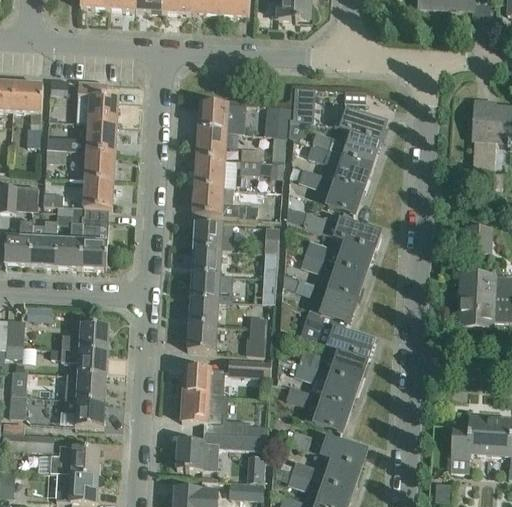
[(108,8),(108,0),(80,0),(80,7),(108,8)]
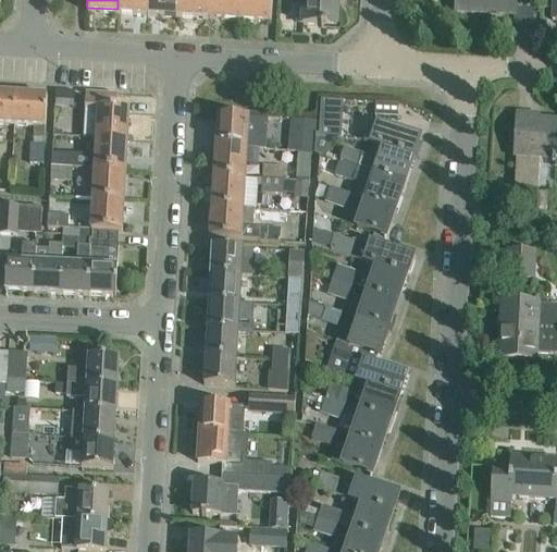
[(118,0),(118,9),(147,11),(148,0),(118,0)]
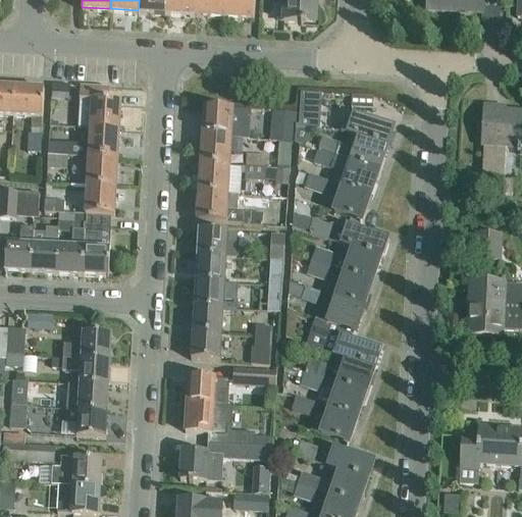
[(139,0),(138,10),(167,12),(168,0),(139,0)]
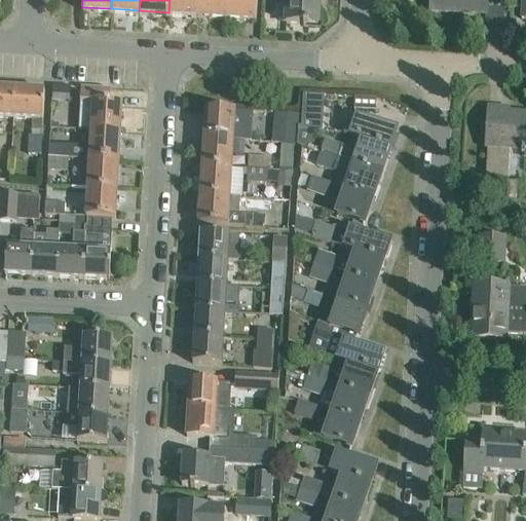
[(170,0),(168,12),(197,13),(198,0),(170,0)]
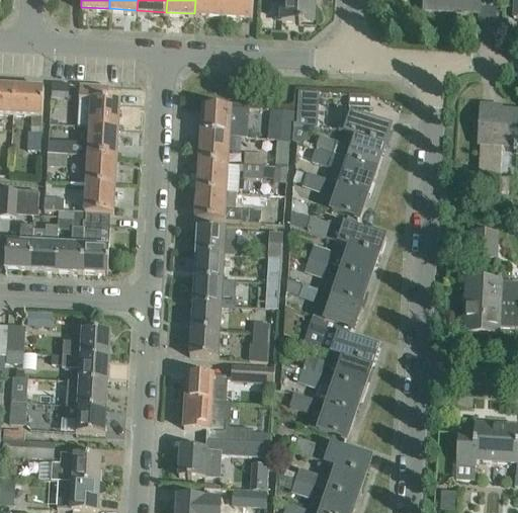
[(195,0),(194,13),(224,15),(224,0),(195,0)]
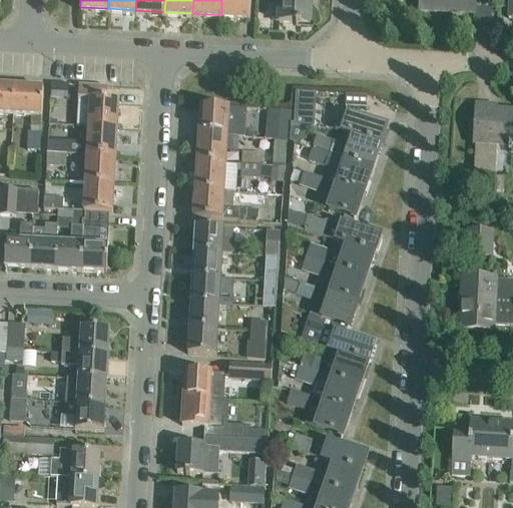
[(221,0),(221,15),(249,16),(250,0),(221,0)]
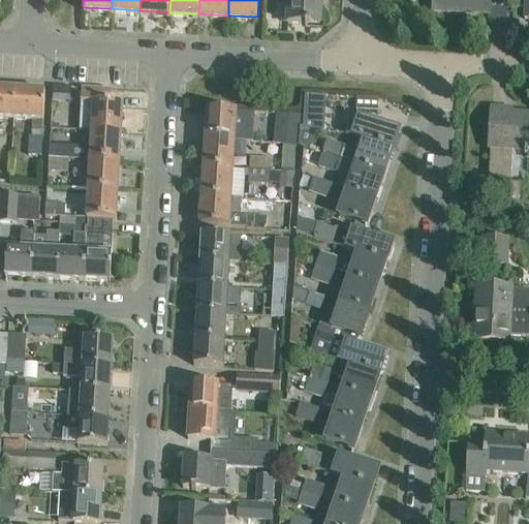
[(288,0),(287,19),(319,21),(320,0),(288,0)]
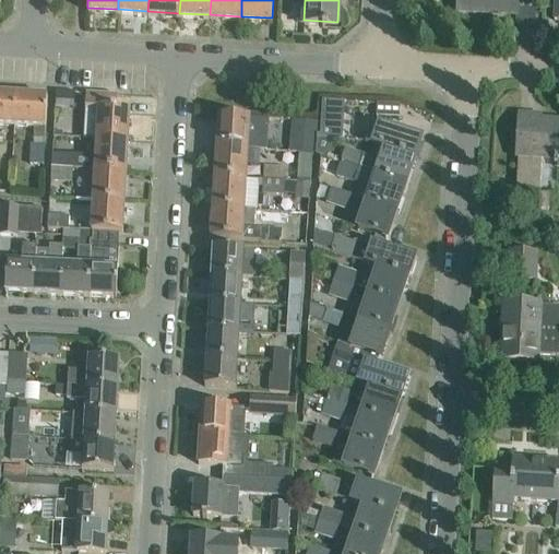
[(458,0),(456,7),(491,9),(492,3),(500,4),(500,9),(516,10),(518,0),(458,0)]
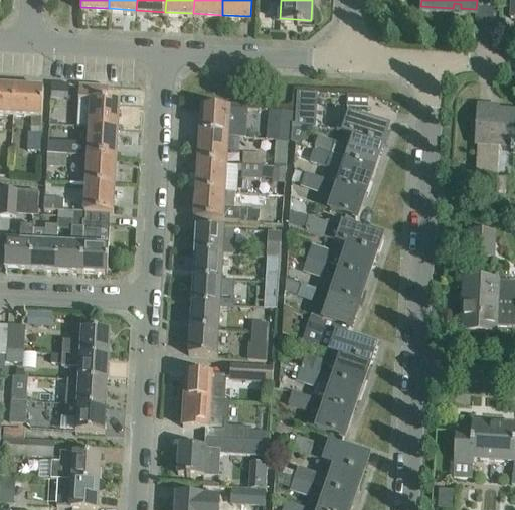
[(0,111),(13,112),(15,83),(0,81),(0,111)]
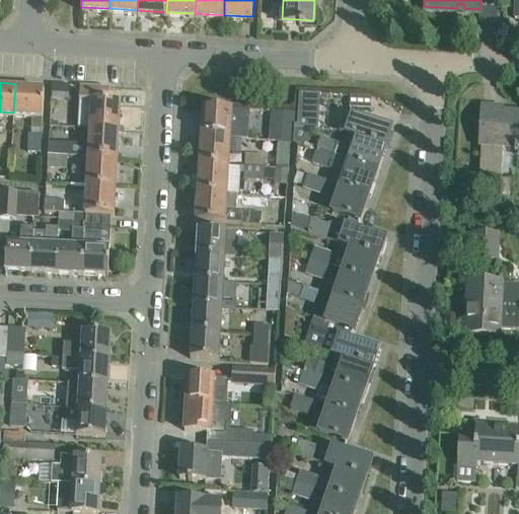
[(119,127),(120,97),(107,97),(108,83),(79,82),(77,124),(89,125),(119,127)]
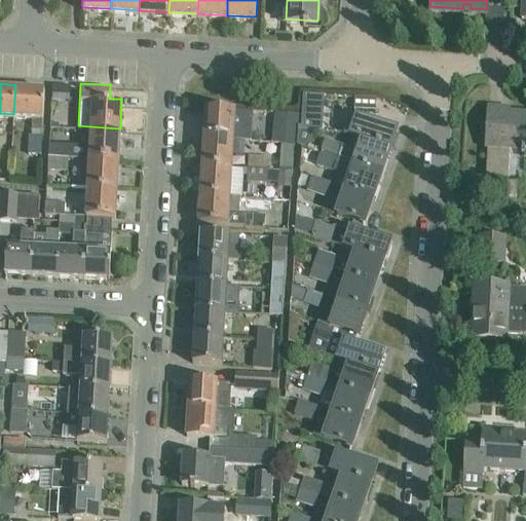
[(13,114),(32,115),(42,115),(44,86),(15,85),(13,114)]
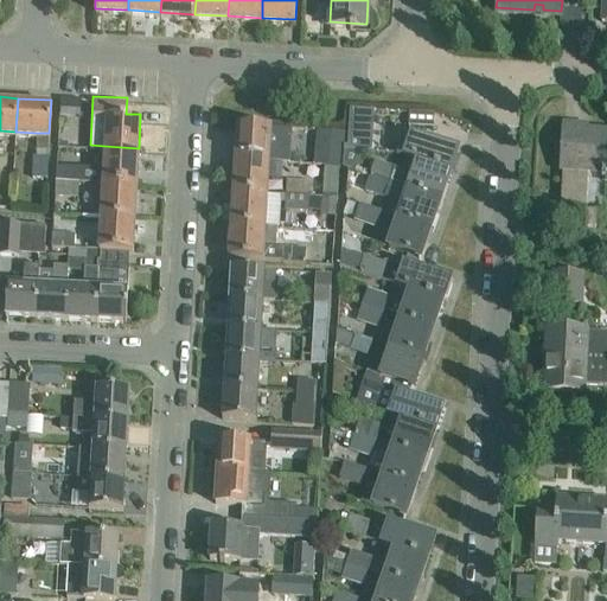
[(409,108),(408,121),(434,122),(434,109),(409,108)]
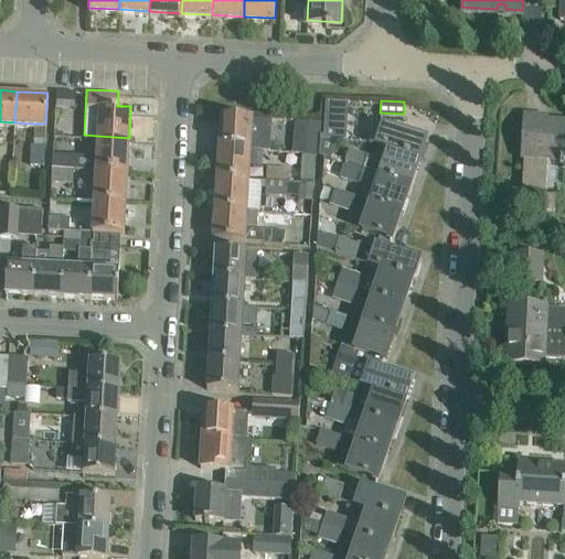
[(219,143),(251,144),(252,114),(221,111),(219,143)]
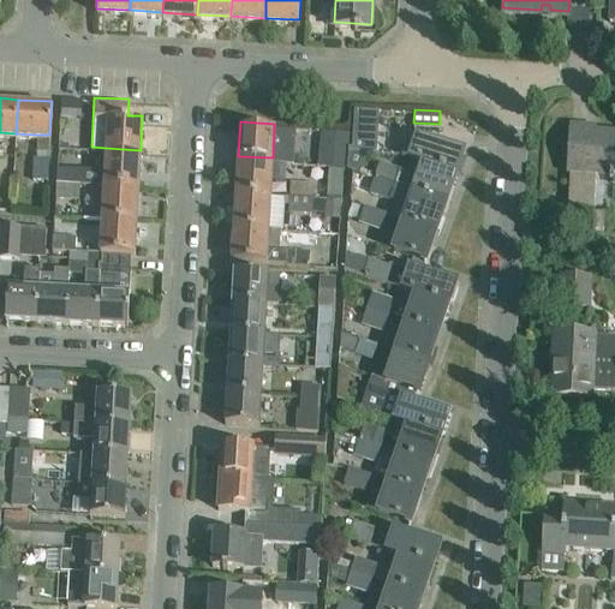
[(614,129),(572,125),(573,121),(571,121),(567,167),(568,167),(563,224),(587,226),(602,227),(603,208),(591,208),(593,168),(609,169),(609,175),(613,177),(613,181),(614,181),(614,129)]
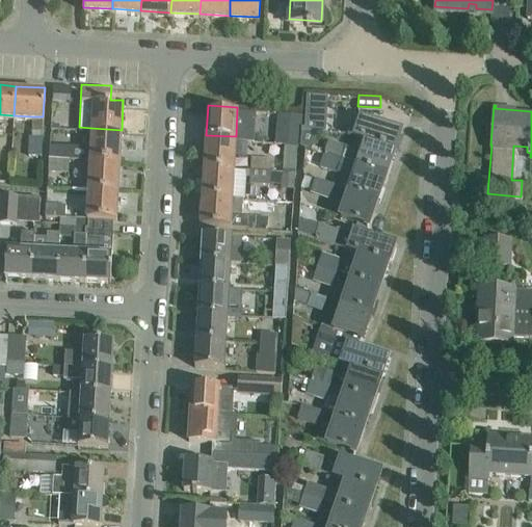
[(301,125),(301,128),(317,129),(322,129),(325,129),(326,111),(306,110),(306,112),(304,125),(301,125)]
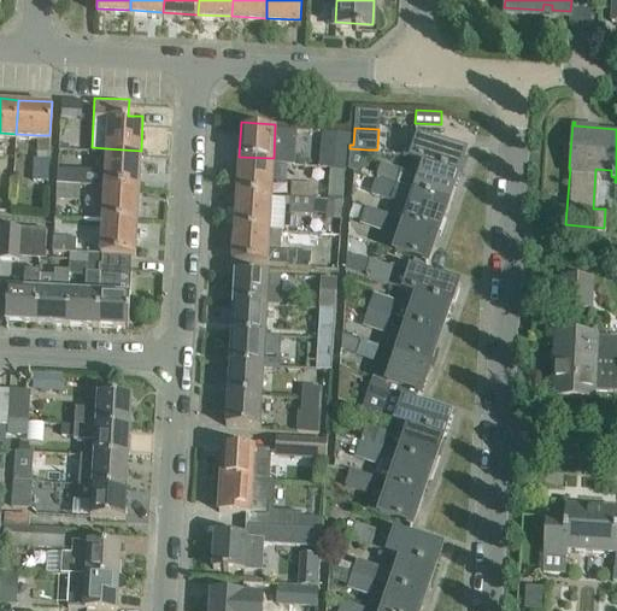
[(401,152),(425,159),(457,169),(464,148),(419,133),(409,133),(401,152)]
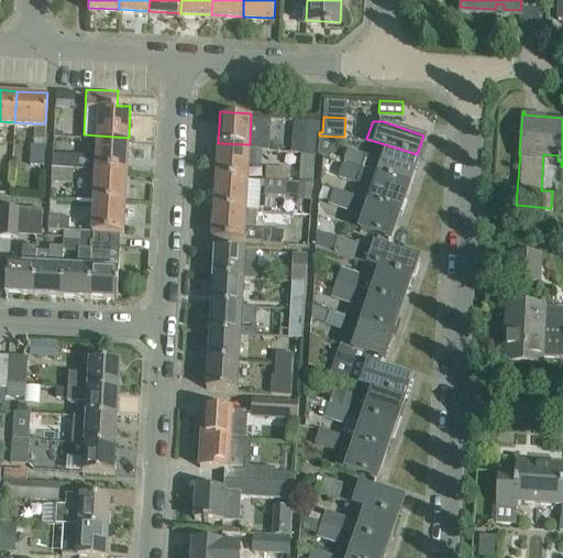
[(52,164),(73,165),(96,166),(127,168),(129,138),(97,135),(96,153),(53,151),(52,164)]
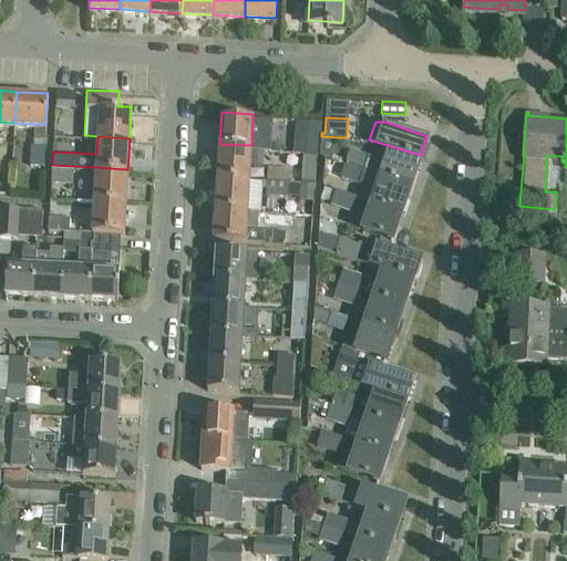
[(44,143),(31,142),(30,162),(43,163),(44,143)]
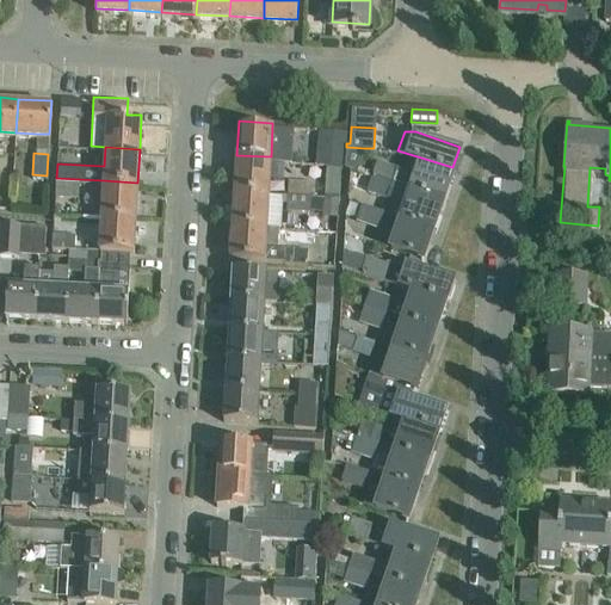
[(236,155),(235,189),(269,191),(271,156),(236,155)]
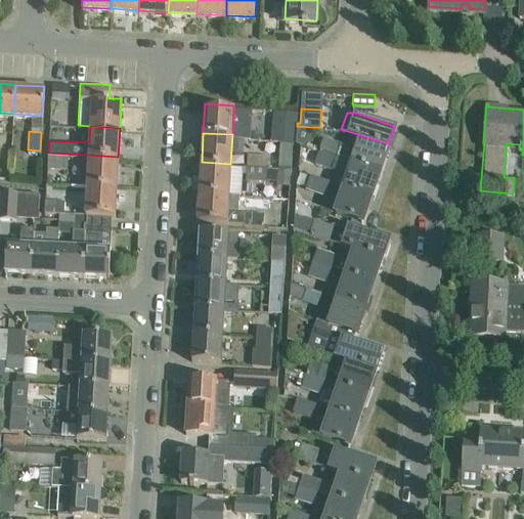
[(321,137),(318,148),(380,170),(388,143),(361,135),(356,148),(340,143),(341,142),(340,142),(324,137),(323,138),(321,137)]
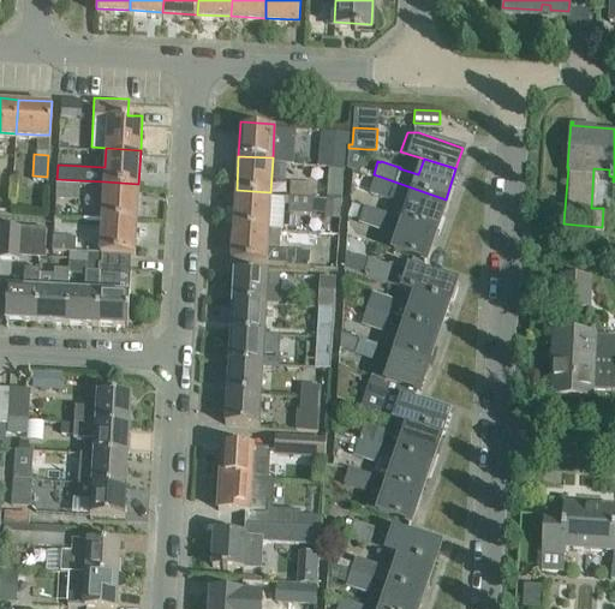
[(374,174),(359,169),(353,187),(369,193),(370,190),(390,196),(390,195),(399,198),(394,215),(402,218),(435,230),(446,199),(374,174)]
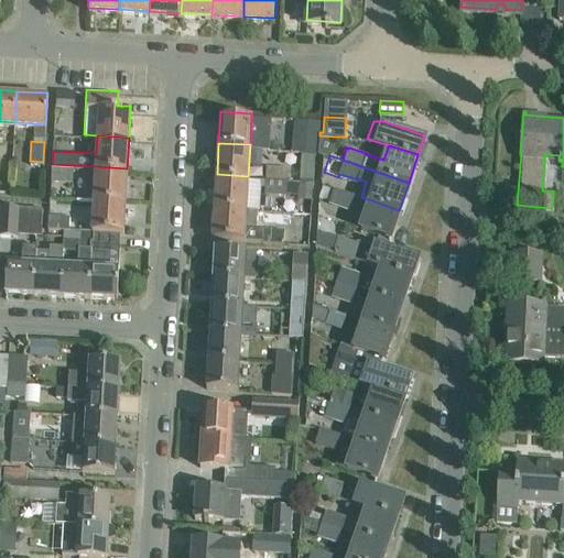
[(73,165),(52,164),(51,178),(72,179),(73,165)]
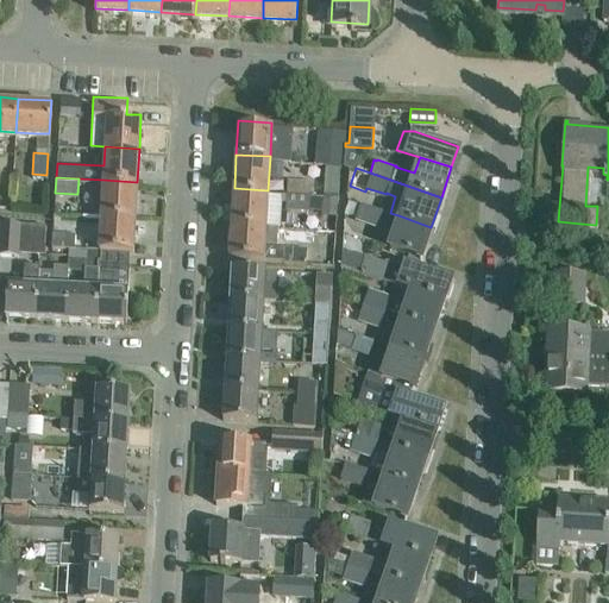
[(287,177),(287,192),(311,193),(311,178),(287,177)]
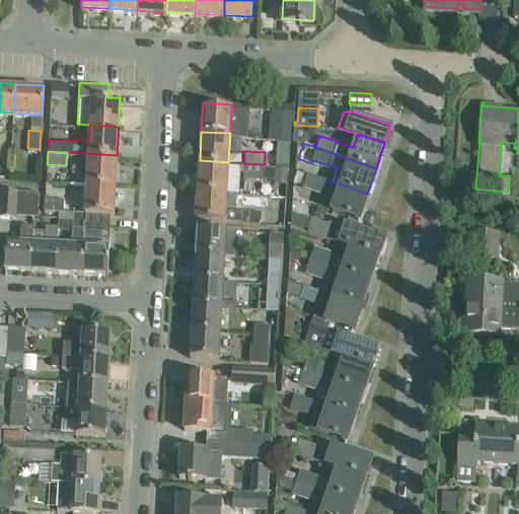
[(116,182),(117,155),(88,153),(86,181),(116,182)]
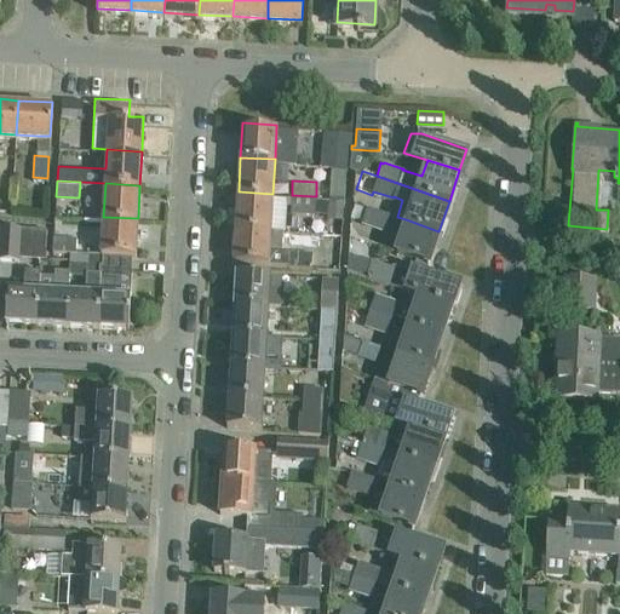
[(239,191),(236,225),(270,228),(271,210),(273,194),(239,191)]
